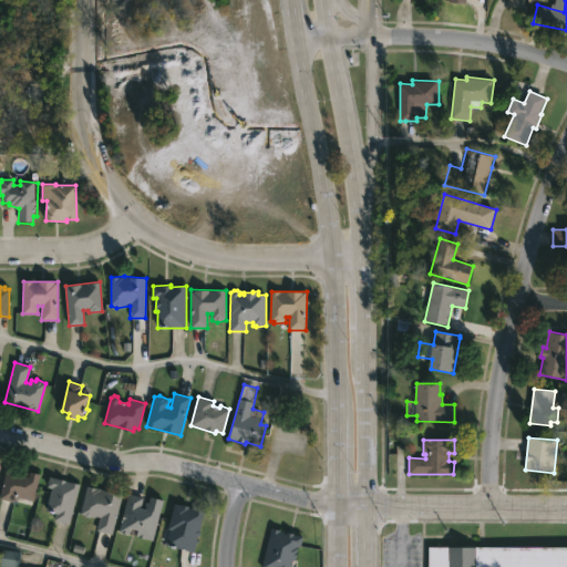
[(10,470),(22,473),(22,475),(28,476),(29,472),(40,474),(33,502),(16,497),(14,503),(0,498),(0,493),(6,471),(10,472),(10,470)]
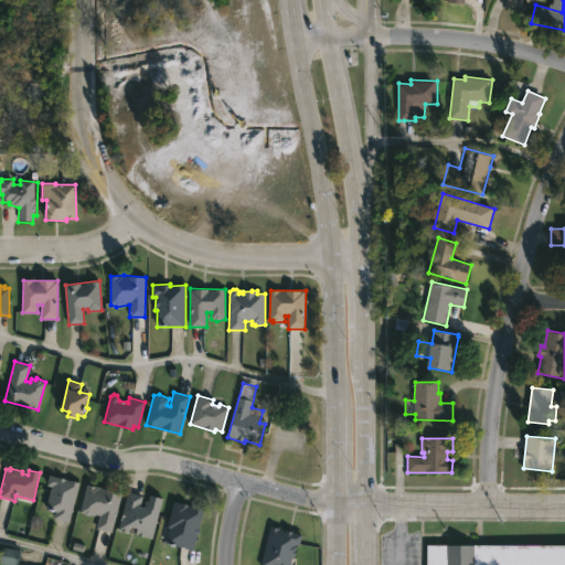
[(80,482),(68,523),(53,519),(55,512),(45,509),(51,487),(46,486),(50,475),(80,482)]
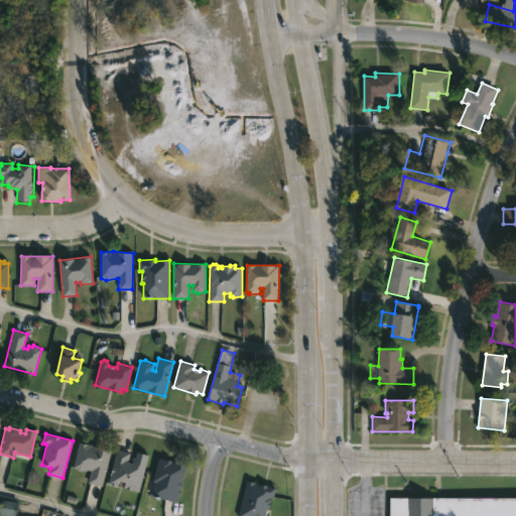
[(80,442),(111,450),(102,487),(88,483),(91,471),(87,470),(87,472),(84,472),(74,468),(80,442)]
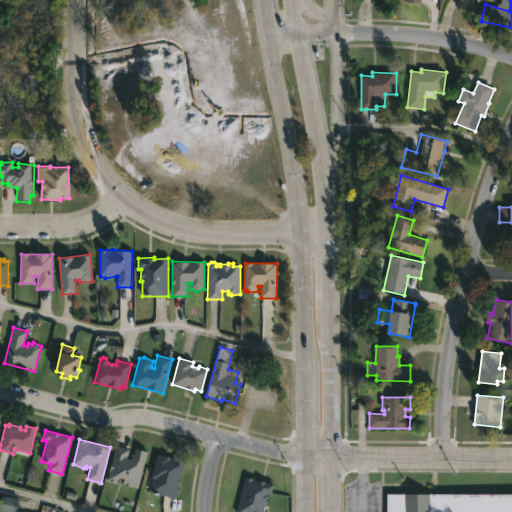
[(127,459),(130,460),(132,453),(134,454),(135,449),(148,452),(137,489),(125,486),(125,484),(107,480),(117,446),(130,449),(127,459)]
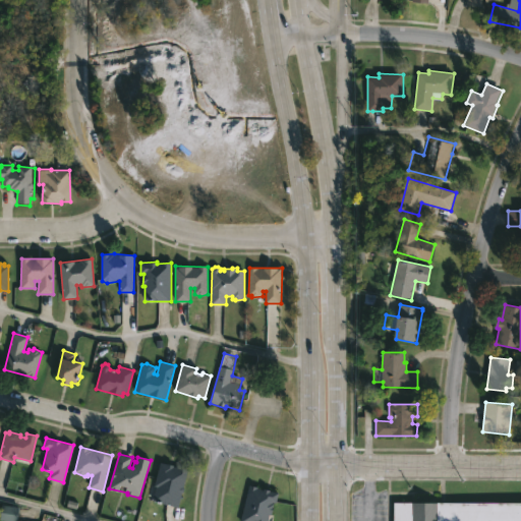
[(161,463),(188,469),(183,488),(184,488),(178,508),(153,501),(156,487),(154,487),(161,463)]
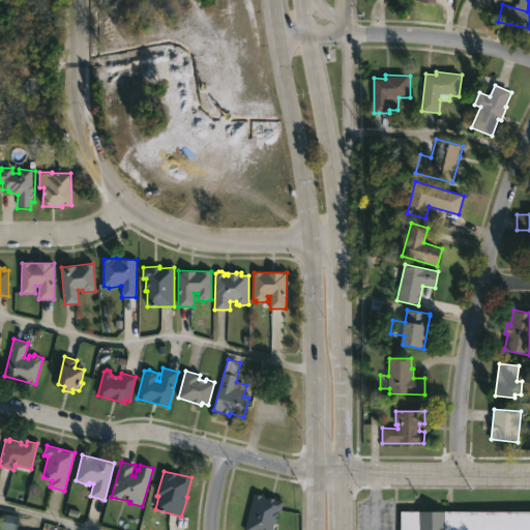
[(262,497),(284,502),(282,512),(280,511),(277,522),(275,521),(272,529),(243,529),(254,494),(262,497)]
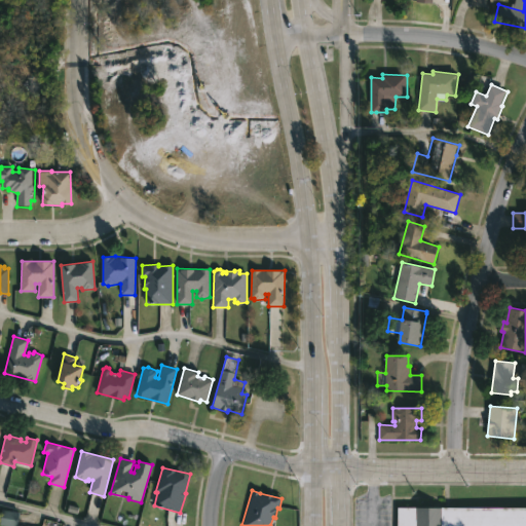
[(525,525),(396,525),(396,508),(525,508),(525,525)]
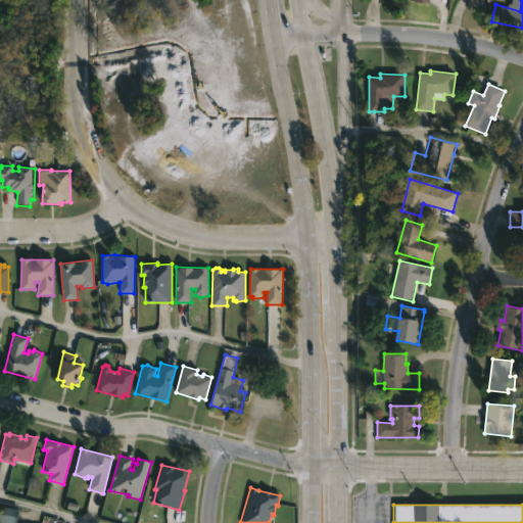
[(16,522),(18,510),(0,508),(0,510),(0,522),(16,522)]
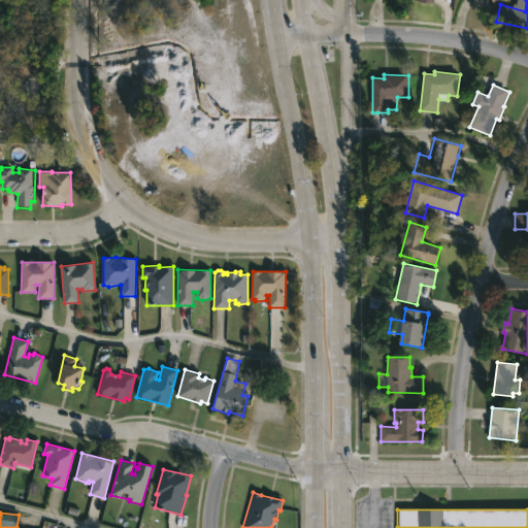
All buildings are outlined.
